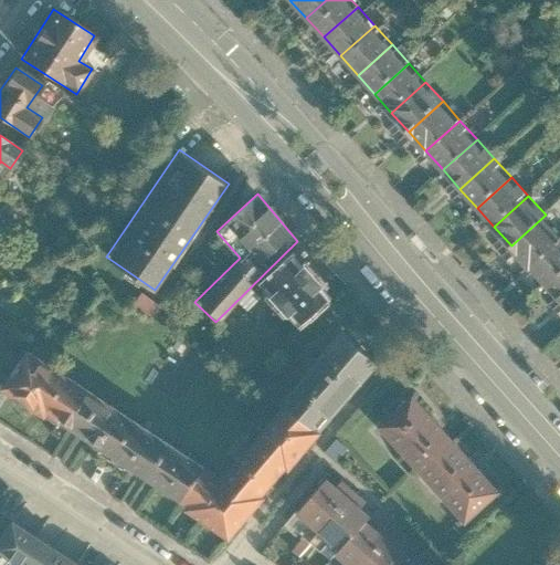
[(559,236),(559,231),(546,215),(511,246),(528,264),(559,236)]
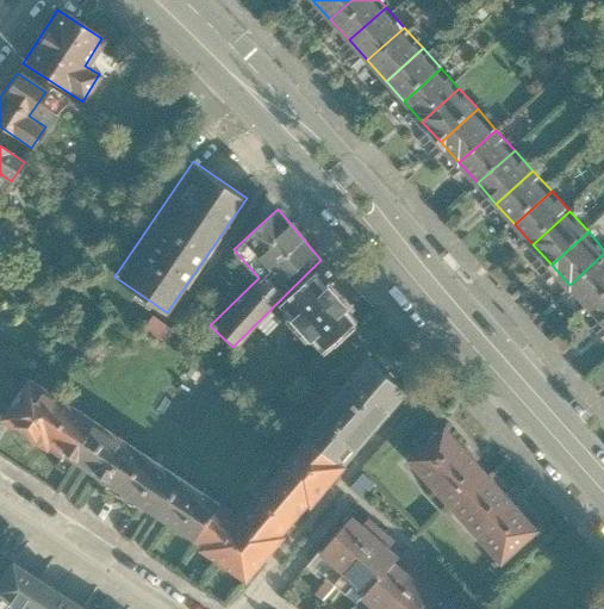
[(603,291),(603,254),(570,285),(587,306),(603,291)]
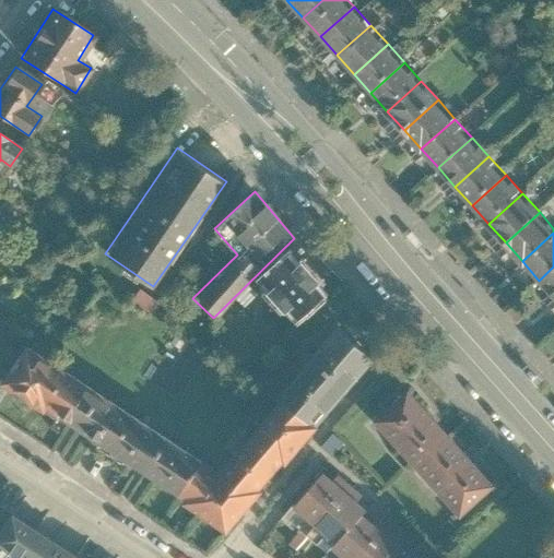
[(262,282),(298,319),(326,293),(290,256),(262,282)]
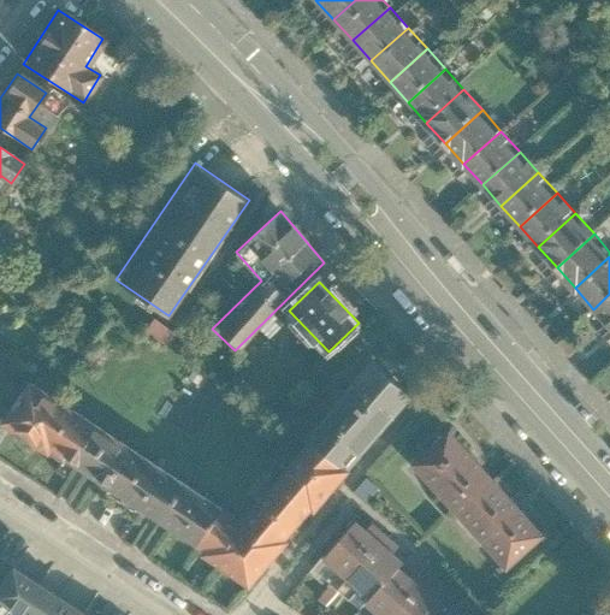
[(609,294),(593,309),(609,326),(609,294)]
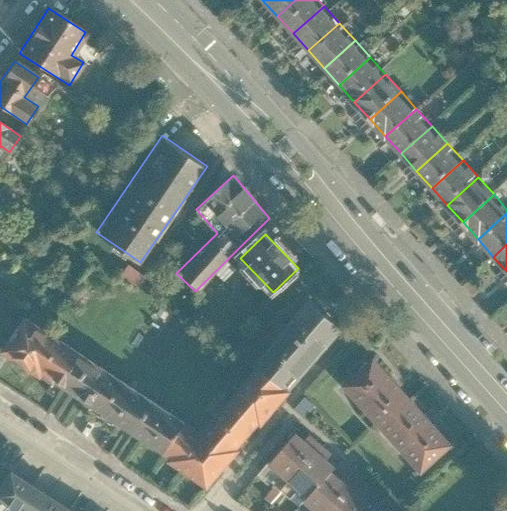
[(310,303),(283,335),(316,361),(342,329),(310,303)]
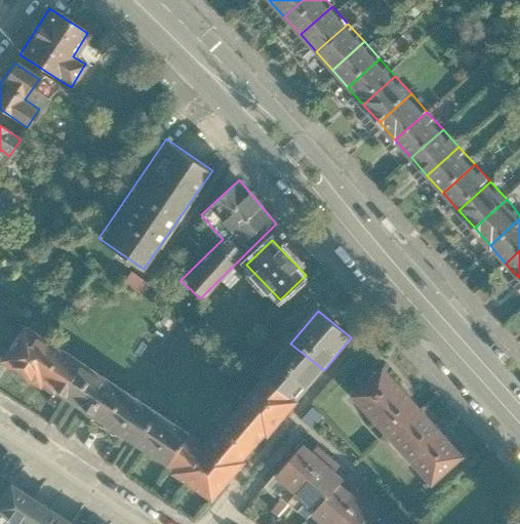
[(0,362),(28,378),(51,344),(21,323),(0,355),(0,362)]
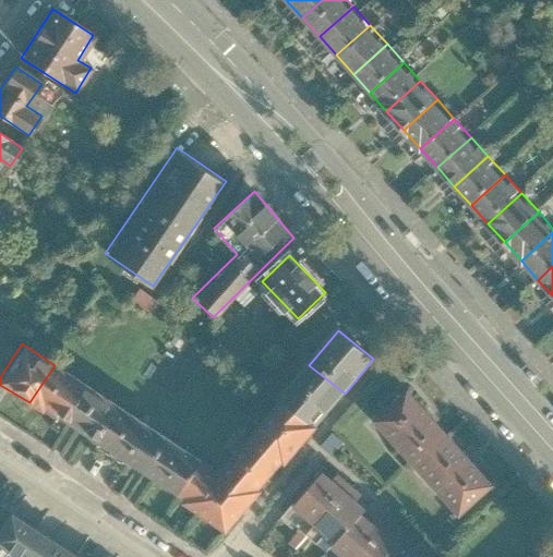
[(29,402),(62,423),(87,386),(55,365),(29,402)]
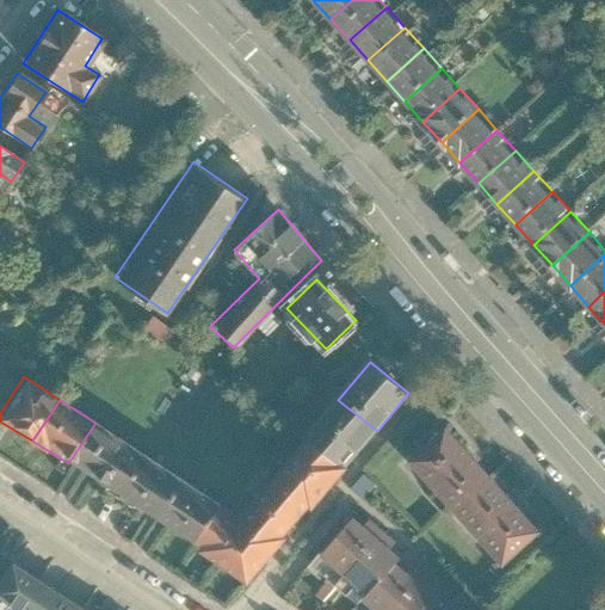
[(306,437),(346,469),(377,431),(338,400),(306,437)]
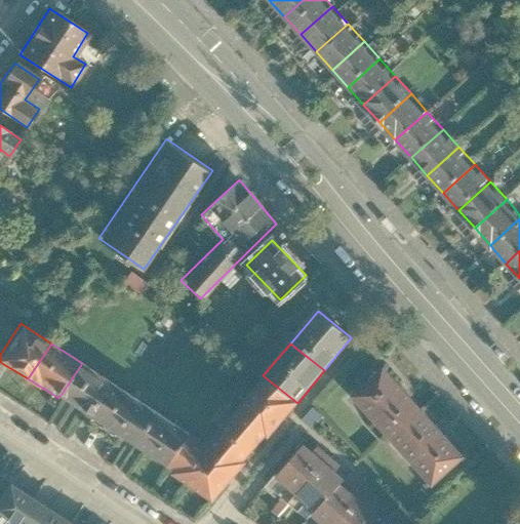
[(58,398),(93,421),(118,387),(82,363),(58,398)]
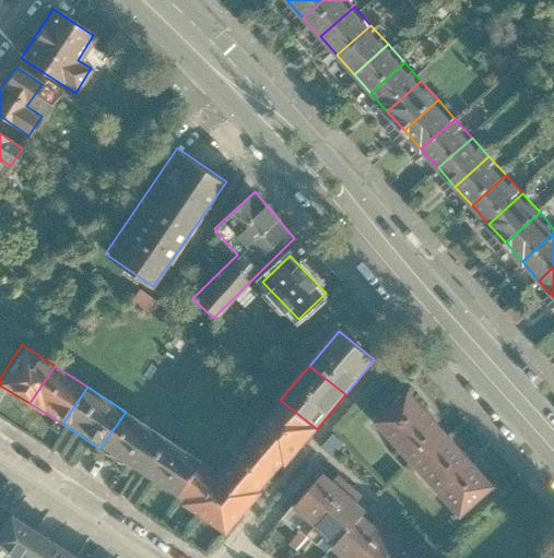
[(452,440),(409,392),(374,423),(417,471),(452,440)]
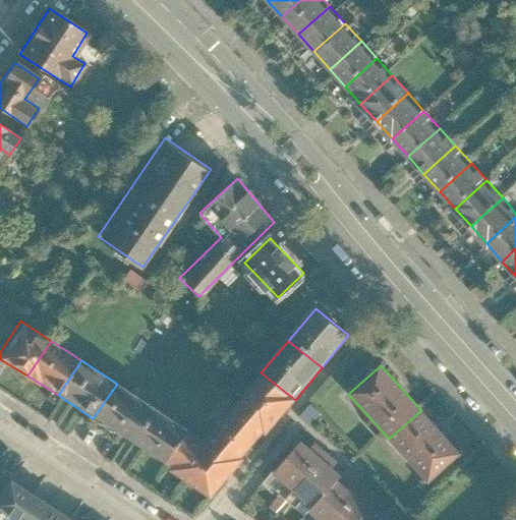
[(261,372),(201,440),(188,431),(163,466),(210,499),(295,400),(261,372)]
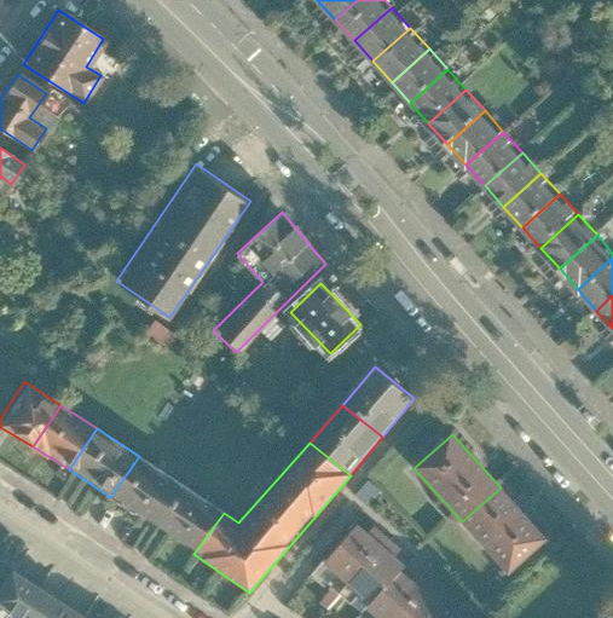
[(110,497),(151,525),(181,485),(139,456),(110,497)]
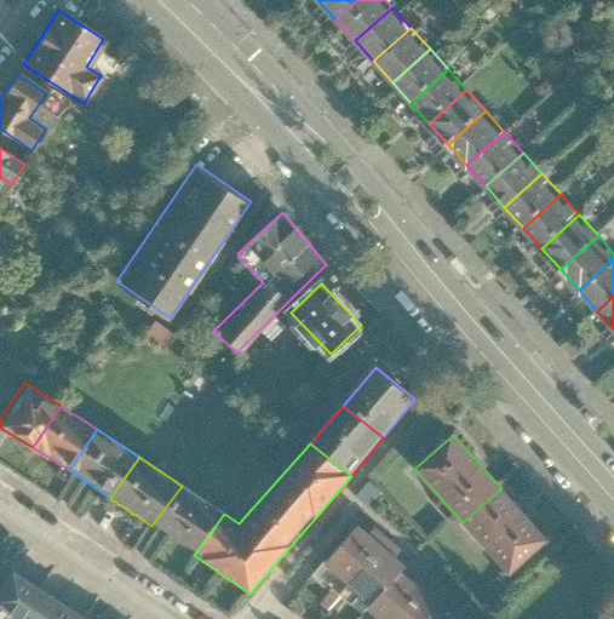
[(151,526),(194,555),(224,514),(182,486),(151,526)]
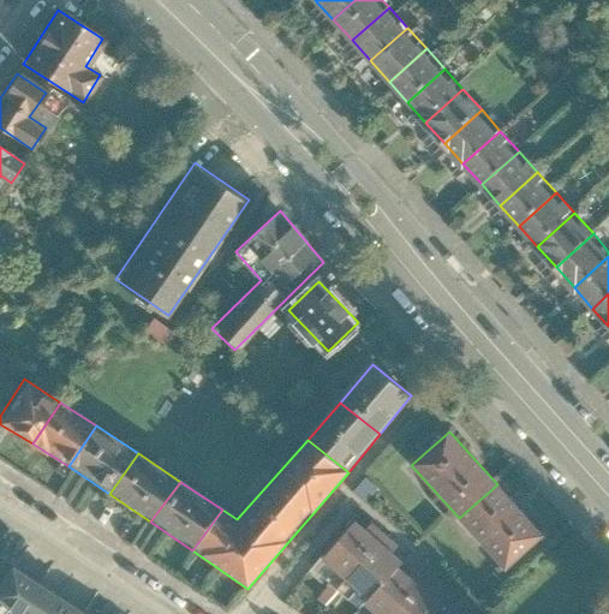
[(544,536),(497,484),(459,518),(506,571),(544,536)]
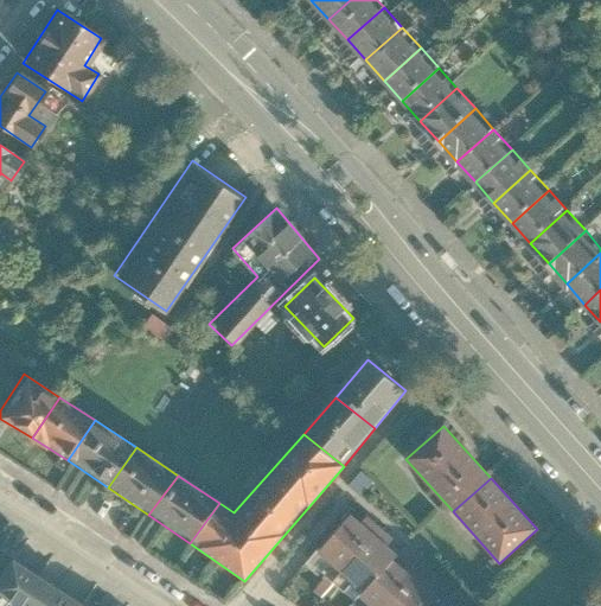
[(394,554),(345,514),(313,552),(358,588),(353,595),(365,605),(430,605),(438,598),(390,559),(394,554)]
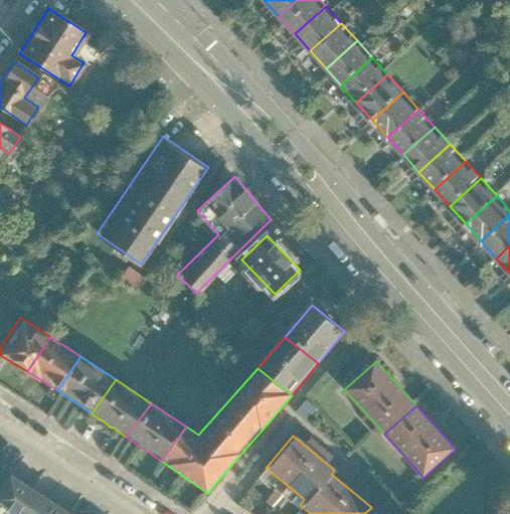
[(35,513),(46,498),(15,478),(0,500),(0,513),(35,513)]
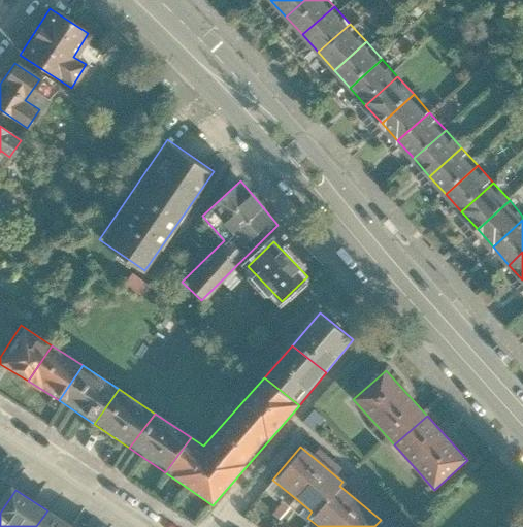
[(71,526),(47,511),(36,526),(71,526)]
